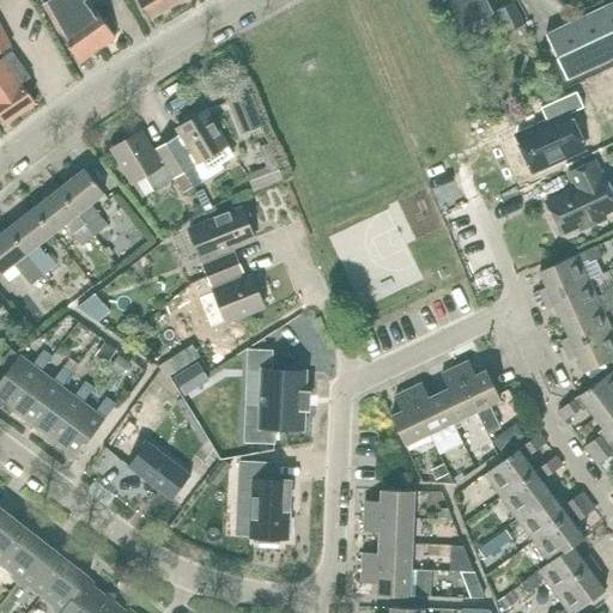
[(0,0),(0,52),(10,47),(0,28),(0,0)]
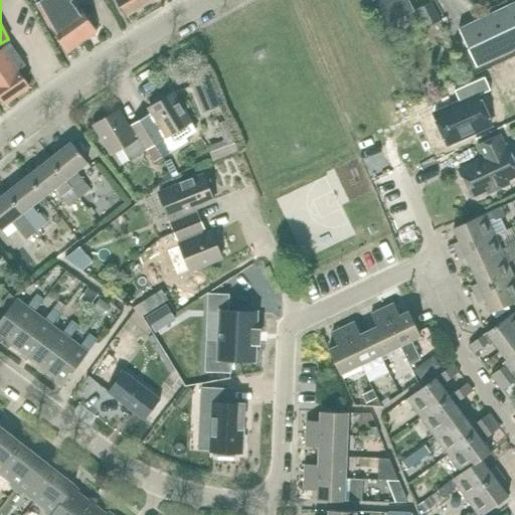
[(66,52),(81,42),(52,0),(34,0),(50,28),(66,52)]
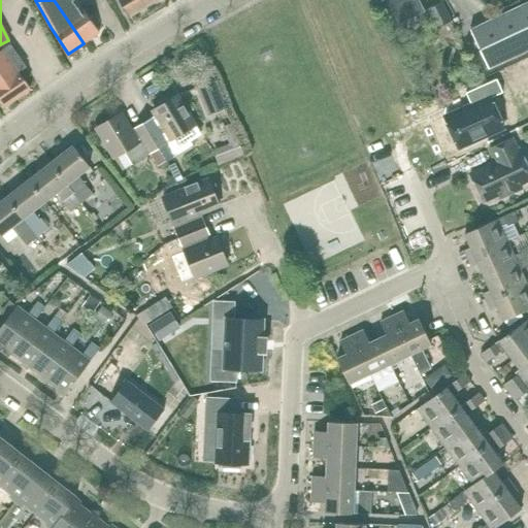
[(54,0),(84,43),(99,33),(81,7),(75,0),(54,0)]
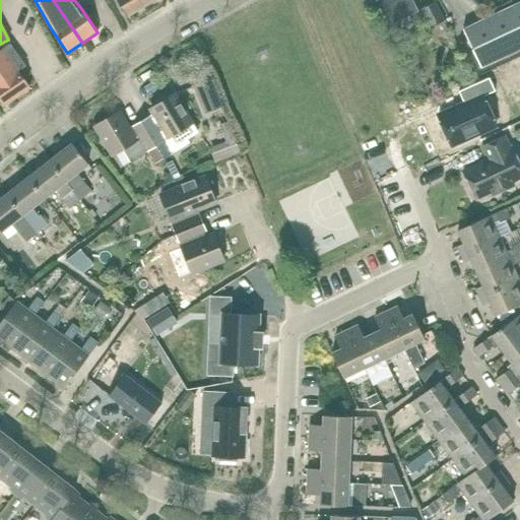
[(118,0),(128,16),(156,0),(118,0)]
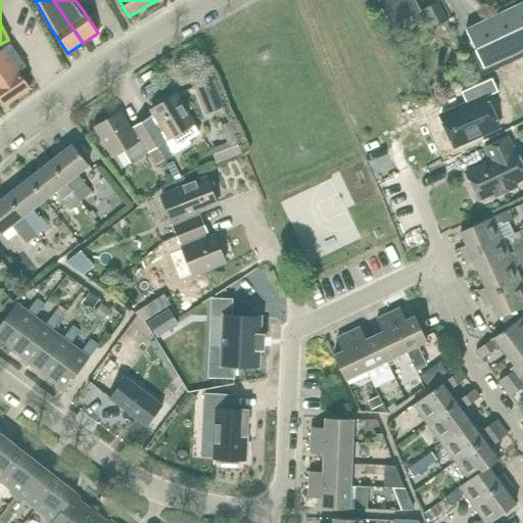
[(383,0),(395,22),(419,10),(413,0),(383,0)]
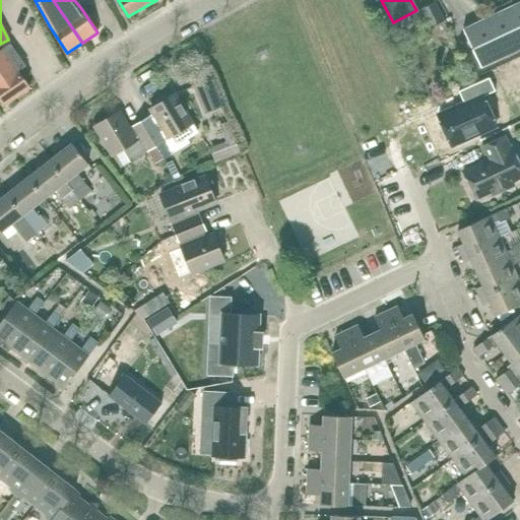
[(430,25),(443,18),(434,0),(419,7),(430,25)]
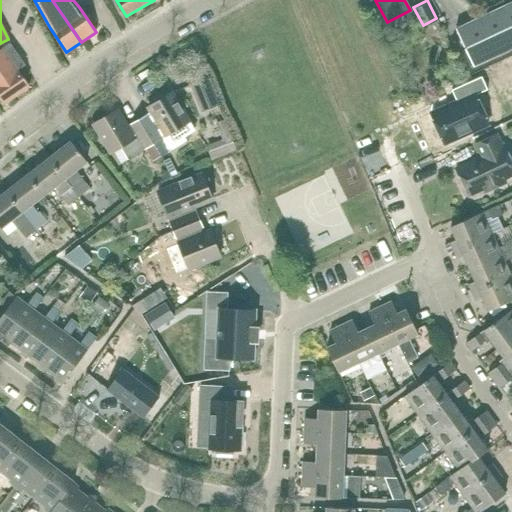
[(511,1),(455,29),(473,67),(511,48),(511,1)]
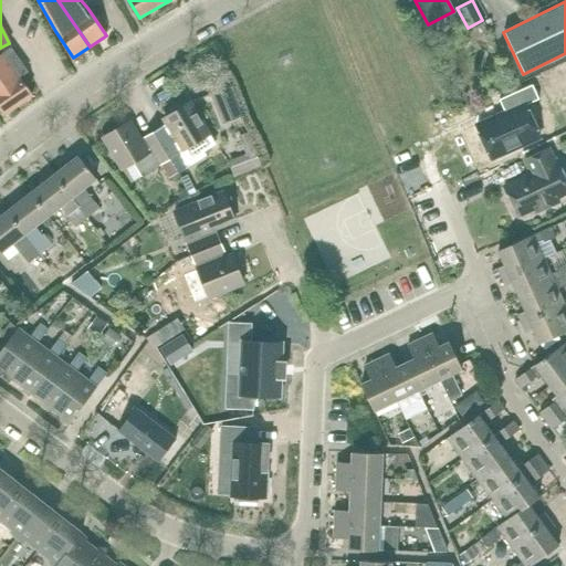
[(32,96),(19,77),(27,72),(10,49),(0,55),(0,107),(4,115),(32,96)]
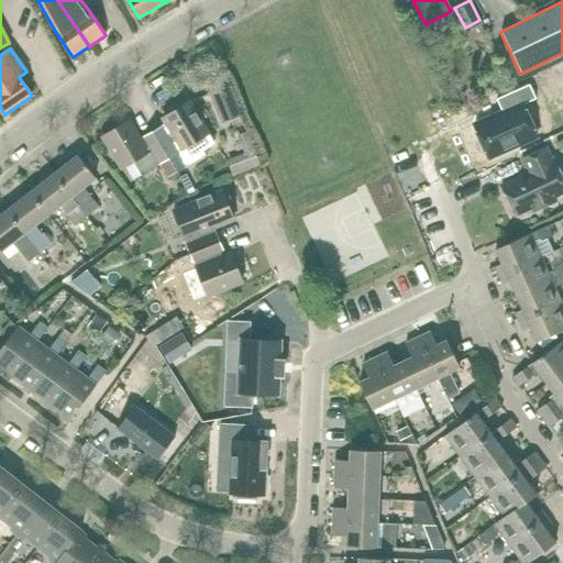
[(505,70),(498,73),(501,80),(508,78),(505,70)]
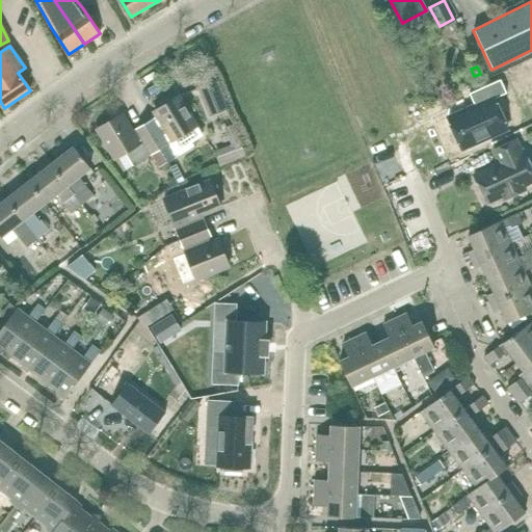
[(448,118),(460,145),(506,125),(495,100),(507,95),(500,79),(467,94),(473,108),(448,118)]
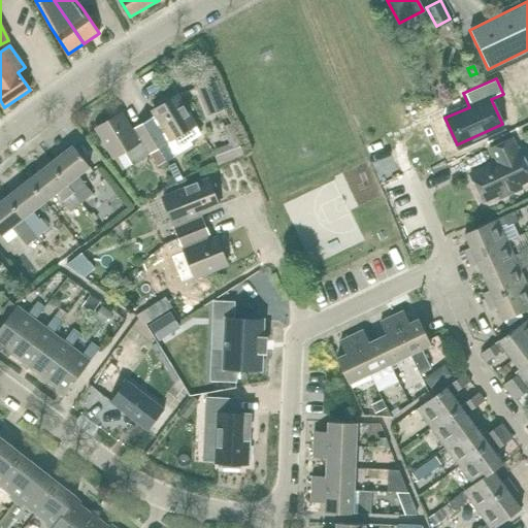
[(212,81),(197,88),(208,117),(225,109),(212,81)]
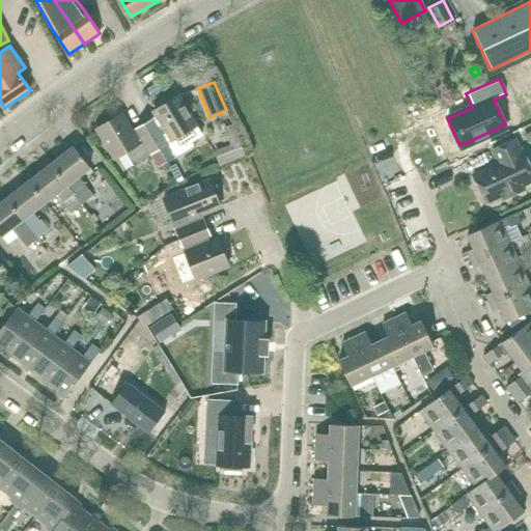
[(166,162),(179,155),(193,146),(185,134),(196,127),(177,96),(154,112),(157,117),(144,124),(159,149),(158,149),(166,162)]
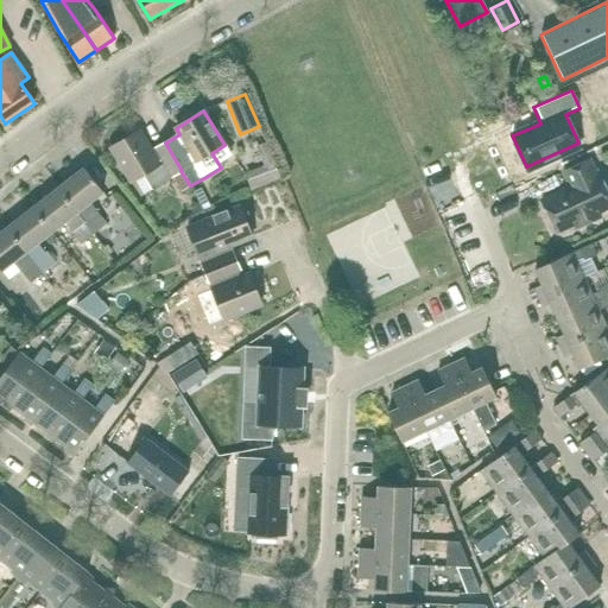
[(165,143),(151,152),(139,131),(111,149),(132,183),(144,175),(152,189),(168,179),(181,171),(182,171),(165,143)]
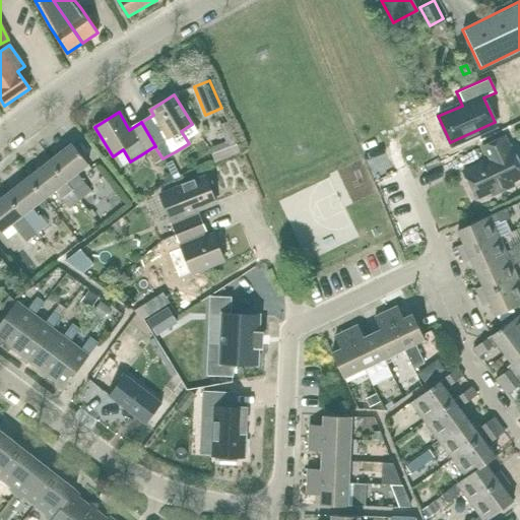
[(511,183),(519,178),(519,167),(512,148),(510,149),(504,136),(481,147),(488,160),(462,172),(475,199),(480,197),(481,201),(513,186),(511,183)]
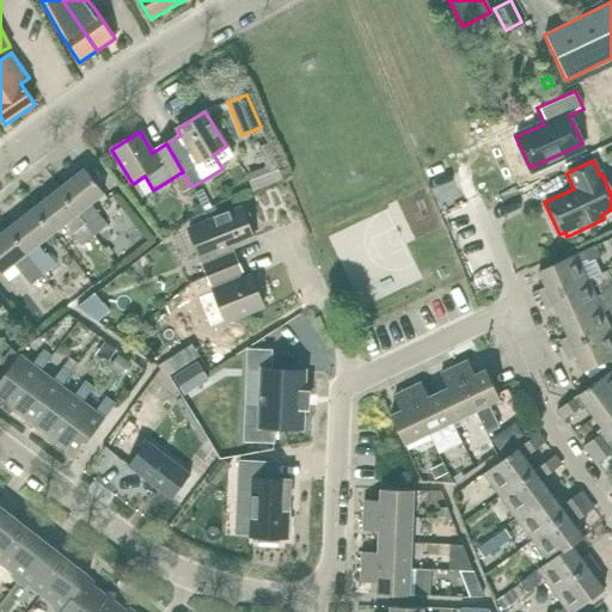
[(233,169),(237,185),(265,178),(262,163),(233,169)]
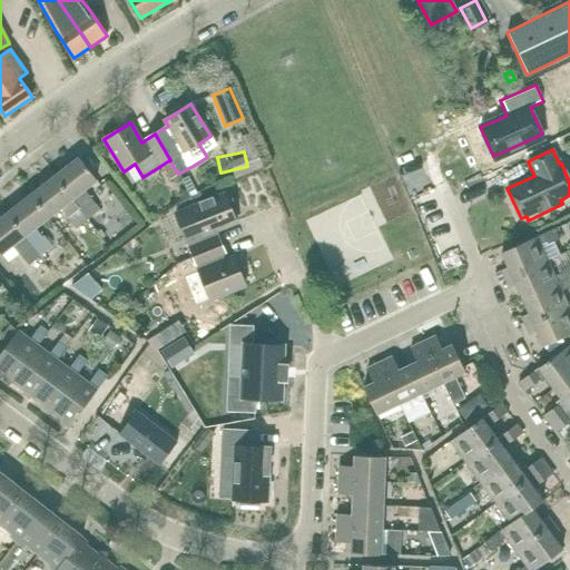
[(257,154),(247,157),(254,174),(264,169),(257,154)]
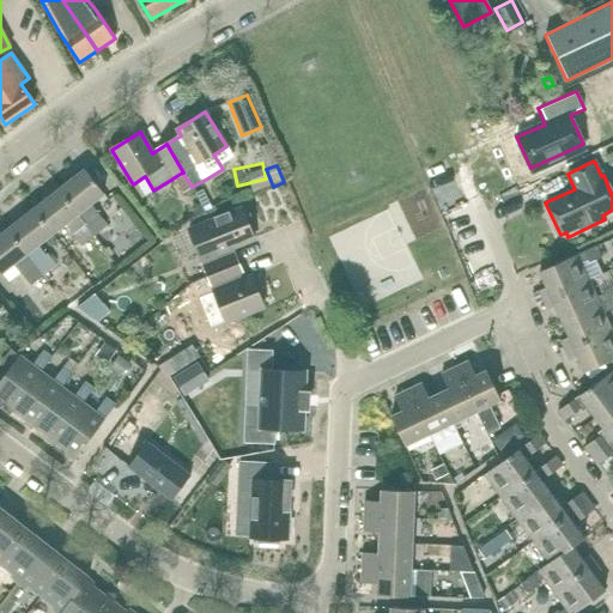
[(60,189),(95,235),(107,225),(98,214),(97,214),(90,205),(104,194),(85,170),(60,189)]
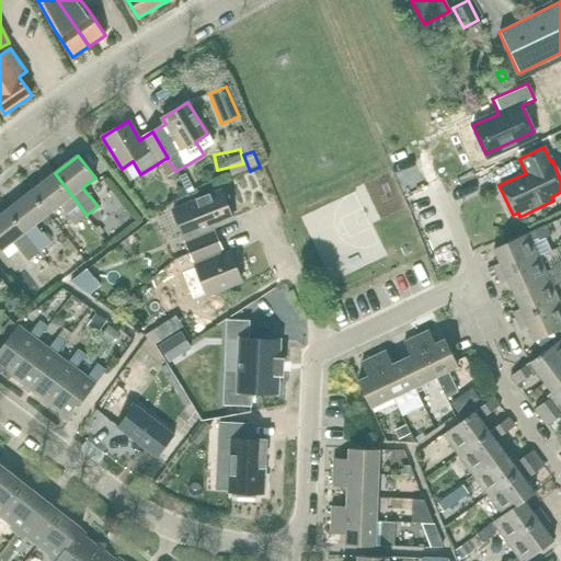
[(73,225),(87,215),(55,173),(31,192),(47,215),(60,205),(67,214),(66,215),(73,225)]
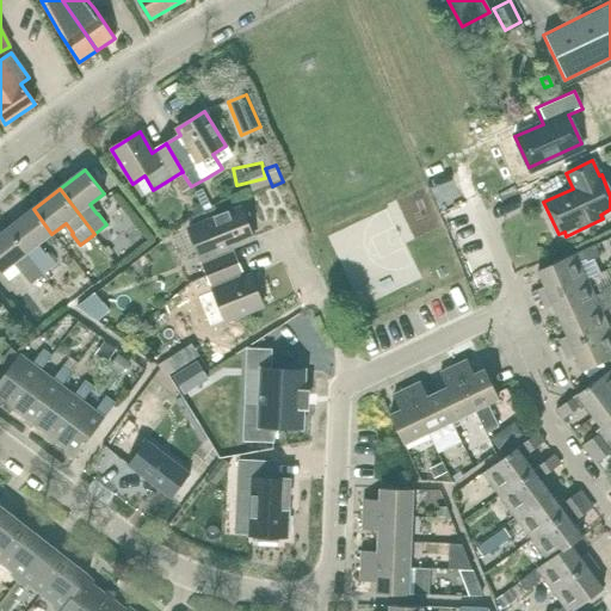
[(38,245),(51,234),(34,209),(7,230),(42,276),(56,264),(48,253),(45,254),(38,245)]
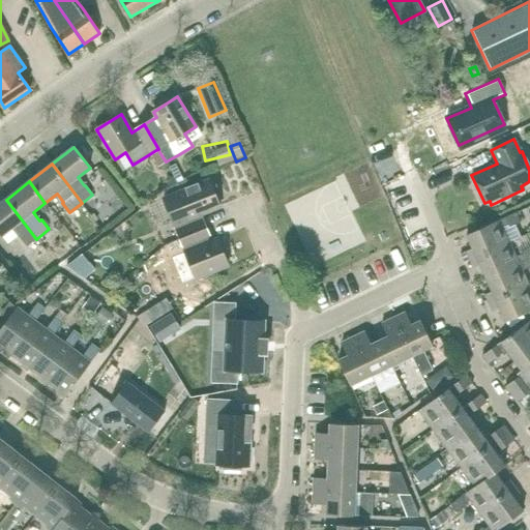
[(179,239),(206,229),(201,215),(219,208),(209,181),(163,200),(168,211),(179,239)]
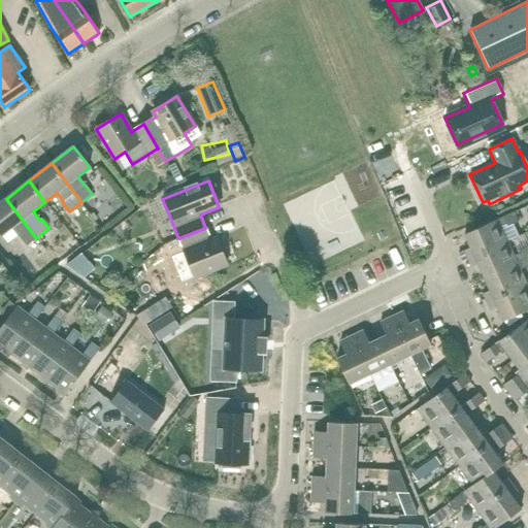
[(34,239),(36,238),(6,199),(0,202),(0,236),(0,237),(13,227),(20,235),(18,236),(26,245),(34,239)]
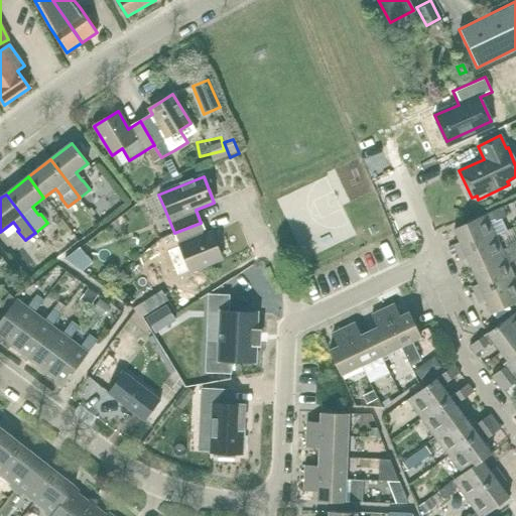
[(457,253),(496,236),(489,222),(495,219),(496,222),(507,217),(502,207),(454,229),(460,242),(454,245),(457,253)]
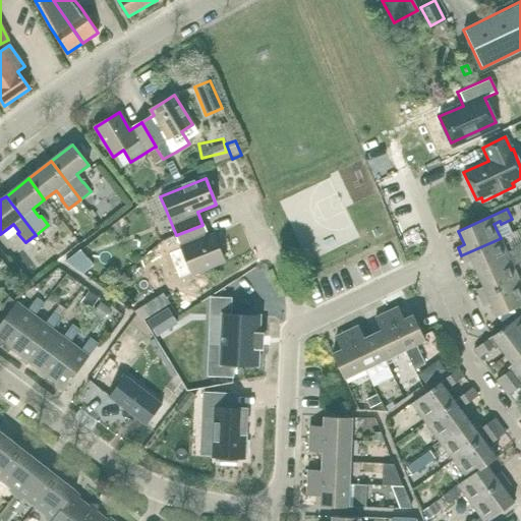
[(191,275),(224,262),(214,236),(208,238),(203,225),(176,235),(191,275)]
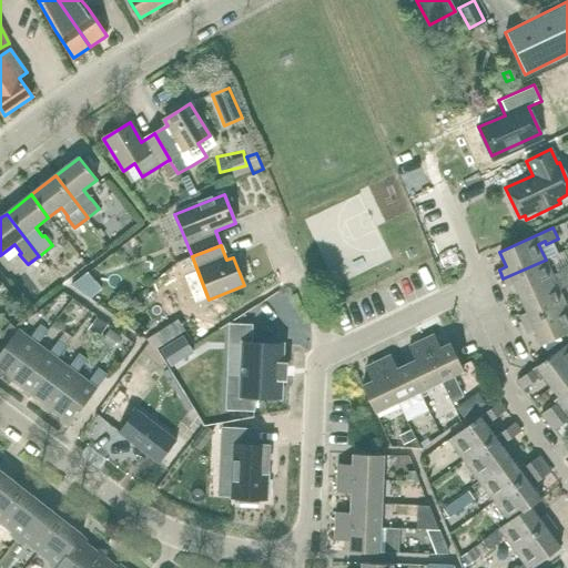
[(567,276),(567,265),(557,270),(558,273),(553,275),(546,260),(503,279),(507,287),(514,285),(520,298),(567,276)]
